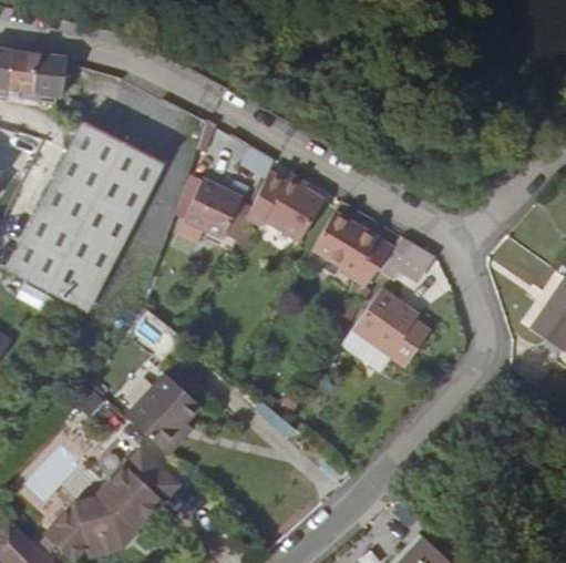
[(0,89),(7,90),(13,49),(0,45),(0,89)]
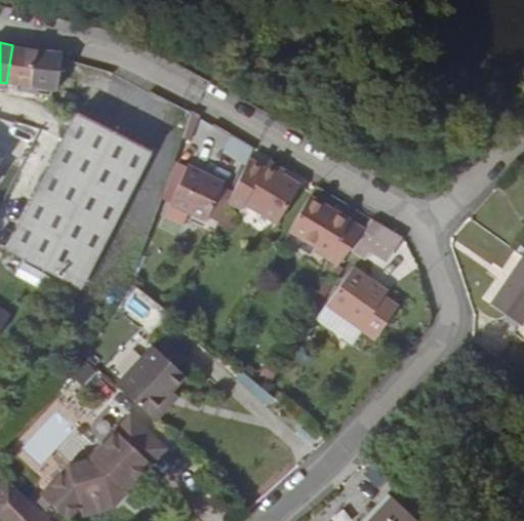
[(32,86),(37,48),(12,45),(6,83),(18,85),(32,86)]
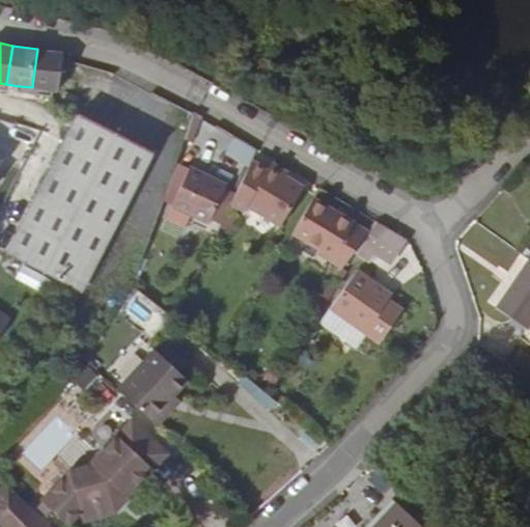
[(32,87),(57,91),(62,58),(62,53),(37,49),(32,87)]
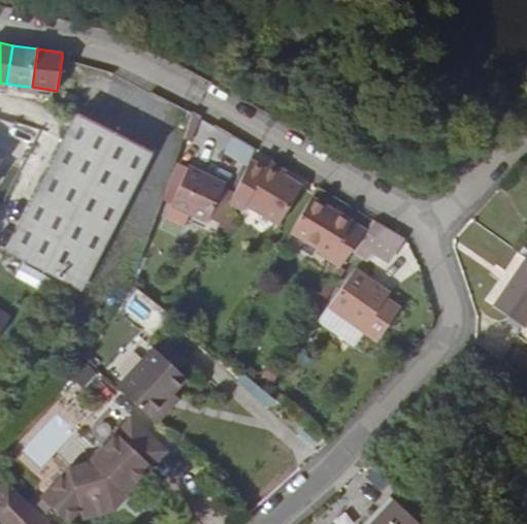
[(153,153),(77,113),(6,252),(81,292),(153,153)]
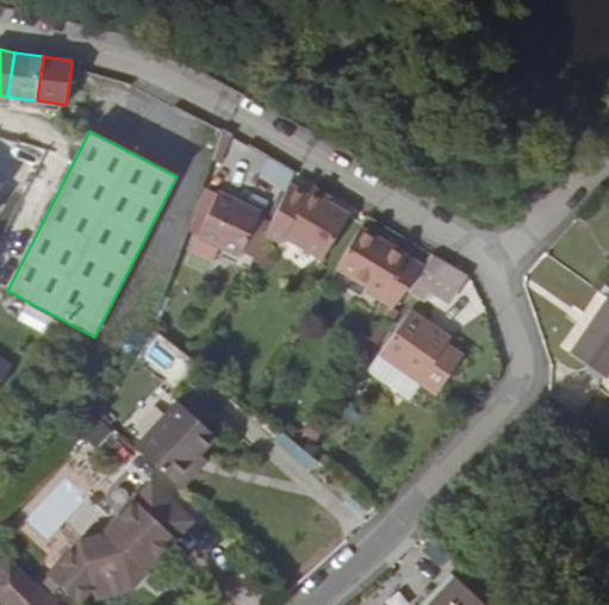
[(224,131),(212,160),(221,163),(230,135),(224,131)]
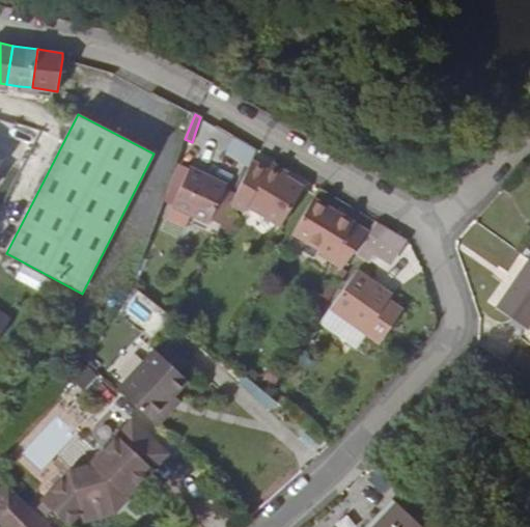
[(252,160),(257,149),(234,136),(225,151),(249,166),(252,160)]
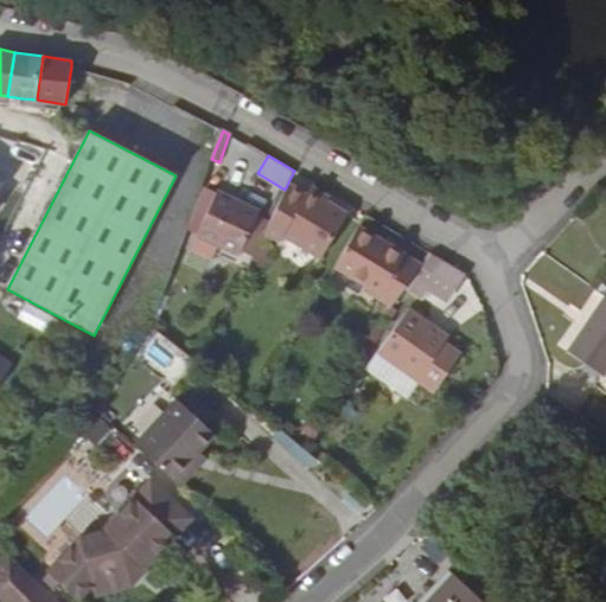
[(307,193),(288,183),(285,190),(270,222),(265,234),(279,242),(274,250),(311,273),(348,212),(329,202),(308,189),(307,193)]
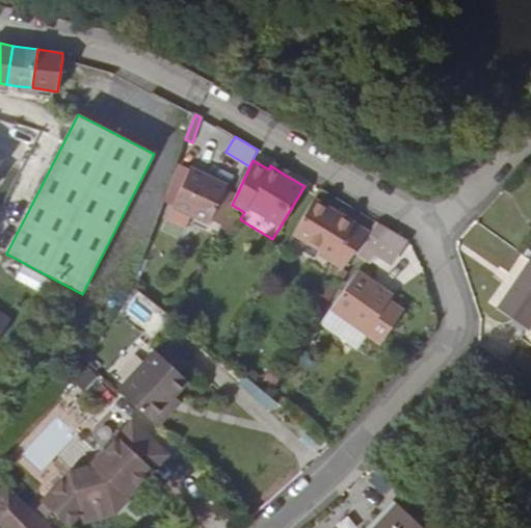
[(272,161),(270,165),(288,177),(291,173),(272,161)]
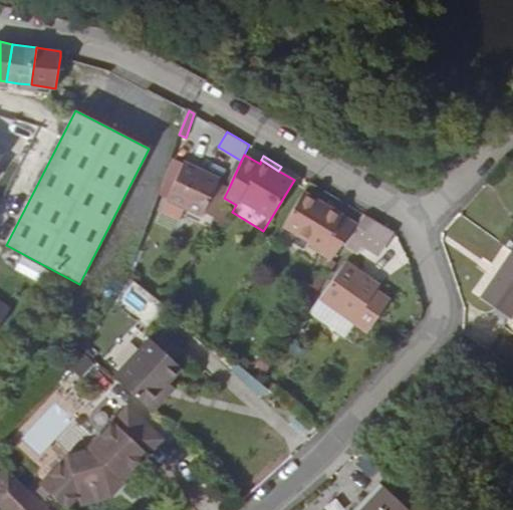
[(204,212),(214,218),(224,198),(229,188),(218,182),(220,178),(184,162),(166,199),(202,216),(204,212)]
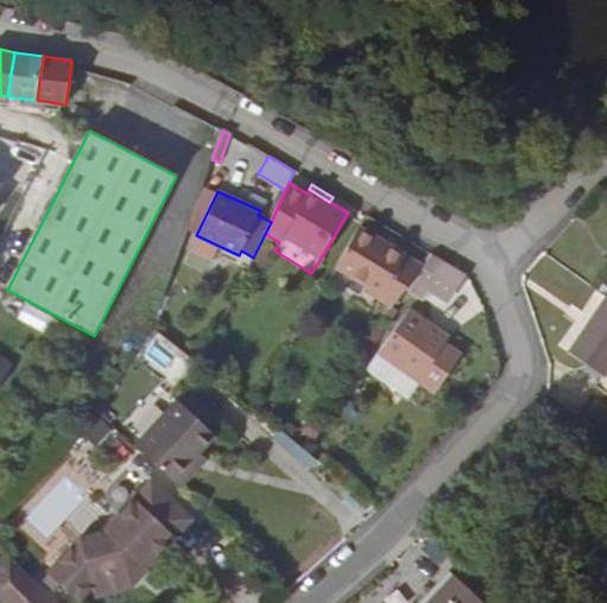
[(392,308),(405,287),(413,275),(396,265),(404,253),(359,226),(335,266),(365,285),(378,293),(375,298),(392,308)]
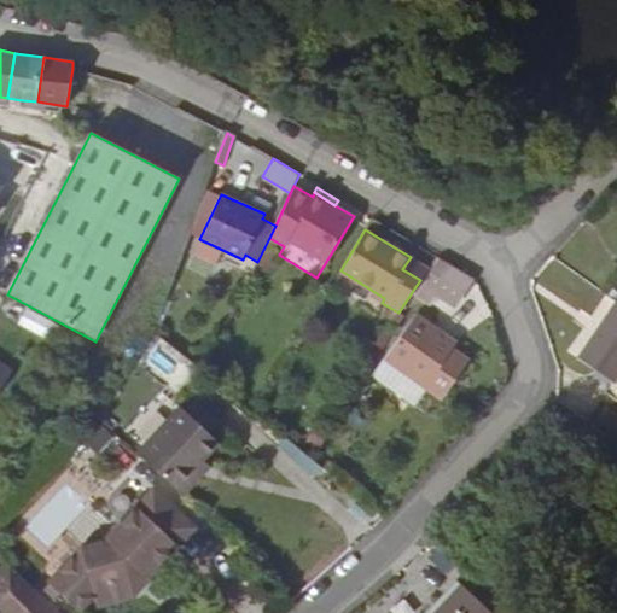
[(402,269),(420,280),(429,268),(411,257),(402,269)]
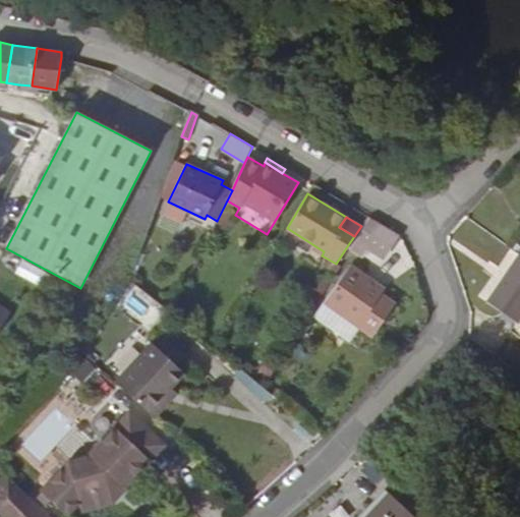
[(383,259),(398,234),(368,217),(361,226),(354,236),(347,246),(362,256),(367,248),(383,259)]
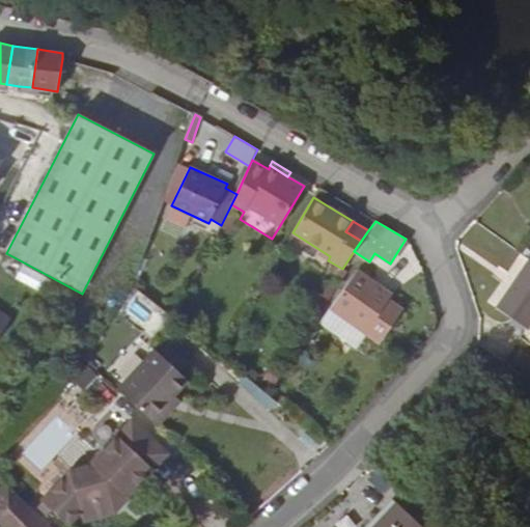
[(316,253),(328,260),(330,256),(318,249),(316,253)]
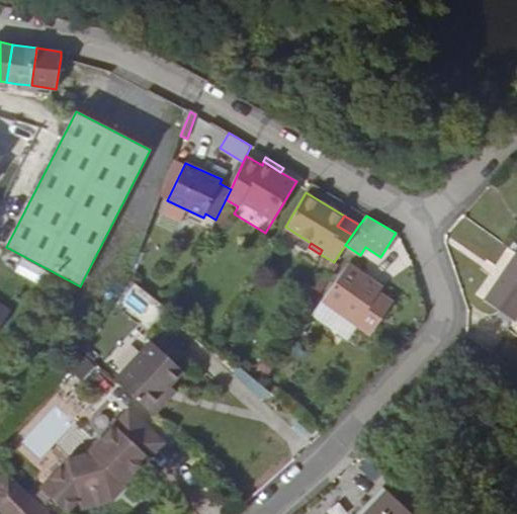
[(515,317),(516,315),(516,249),(485,295),(515,317)]
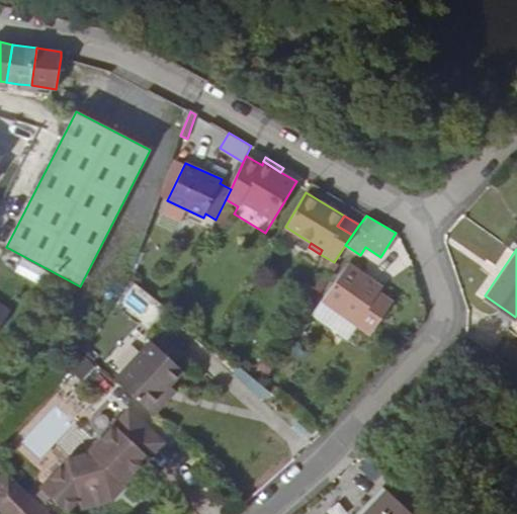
[(362,281),(366,275),(349,263),(322,301),(369,335),(393,302),(379,292),(362,281)]
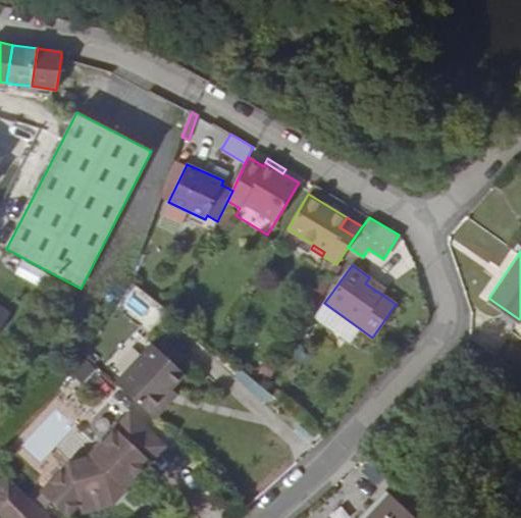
[(384,290),(369,277),(365,283),(382,295),(384,290)]
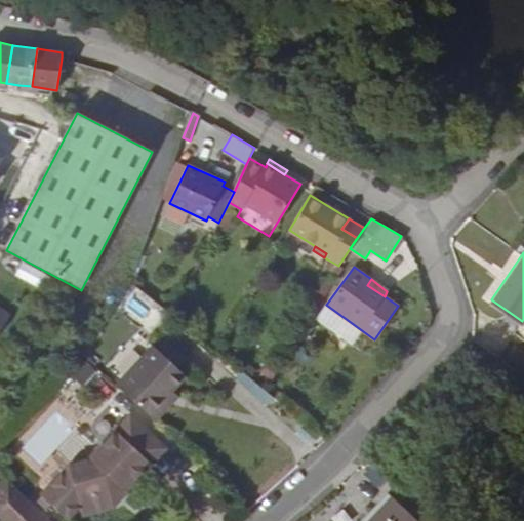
[(0,328),(9,315),(0,308),(0,328)]
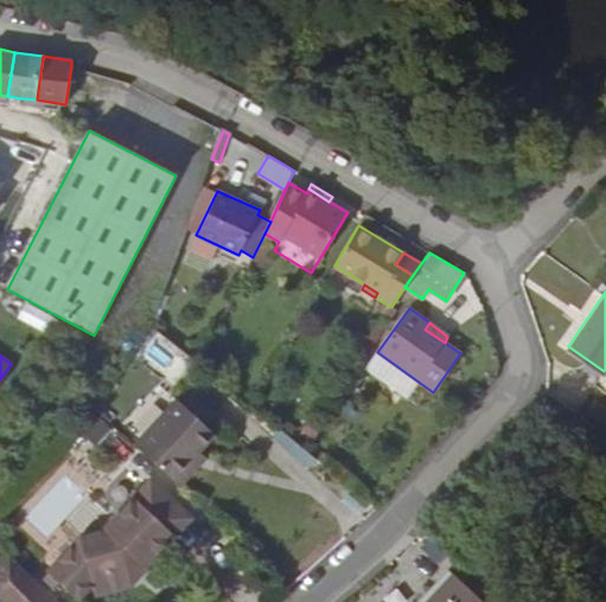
[(101,372),(114,382),(120,372),(107,364),(101,372)]
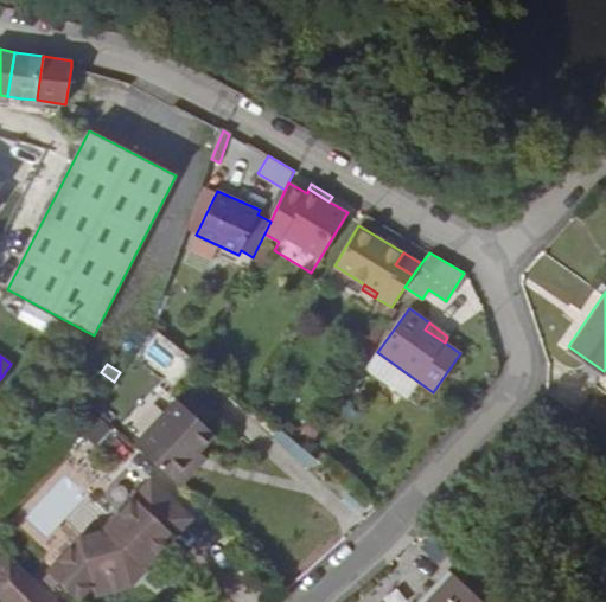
[(134,444),(179,487),(197,467),(191,460),(199,452),(216,435),(176,399),(134,444)]
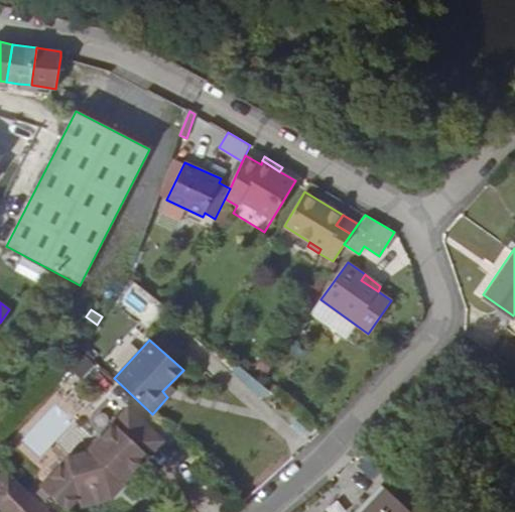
[(162,391),(167,397),(174,390),(169,384),(162,391)]
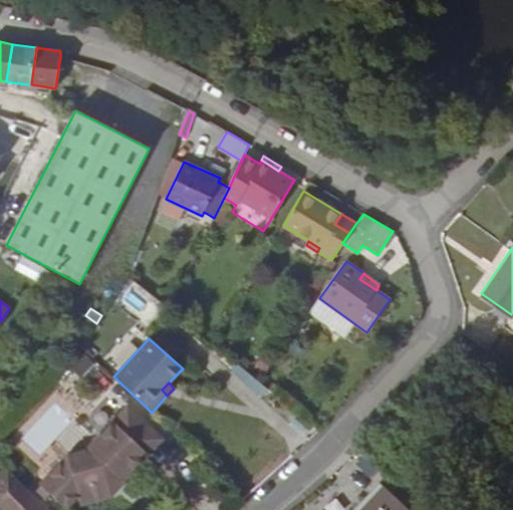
[(129,405),(114,419),(141,444),(143,460),(163,438),(129,405)]
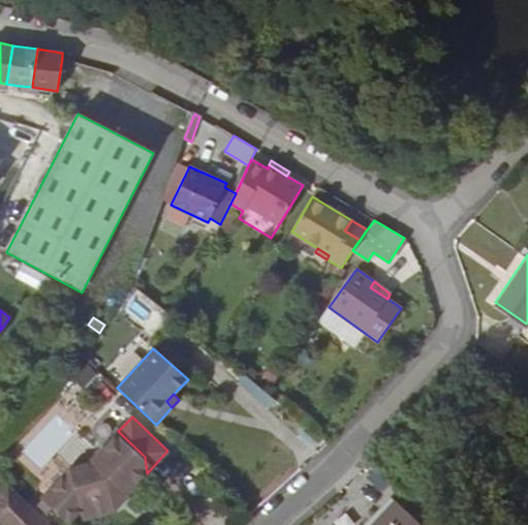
[(63,473),(106,514),(113,511),(111,501),(126,497),(147,473),(145,457),(118,431),(88,463),(69,468),(63,473)]
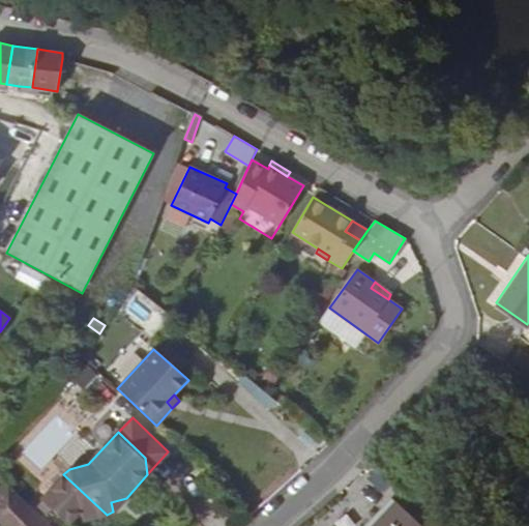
[(40,500),(67,525),(80,510),(83,520),(107,515),(63,474),(40,500)]
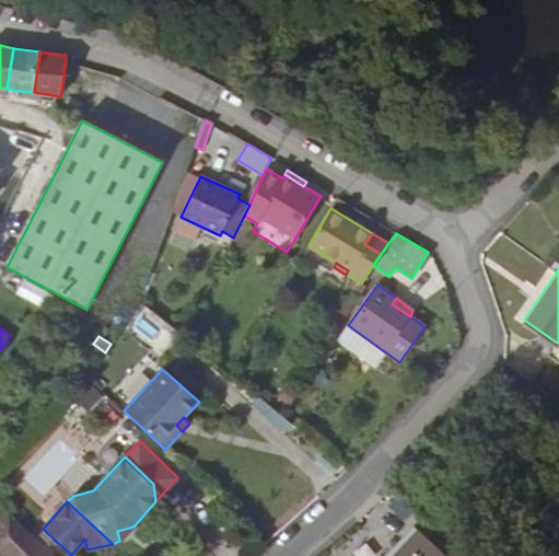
[(53,555),(9,511),(0,519),(0,553),(2,555),(53,555)]
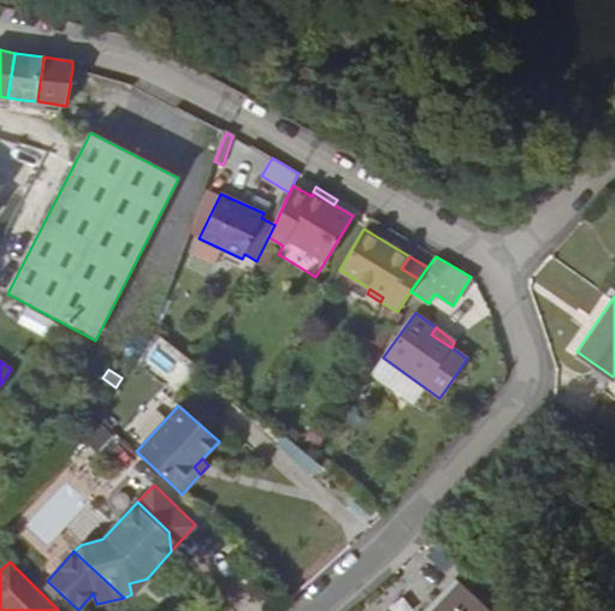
[(129,583),(131,594),(147,579),(129,583)]
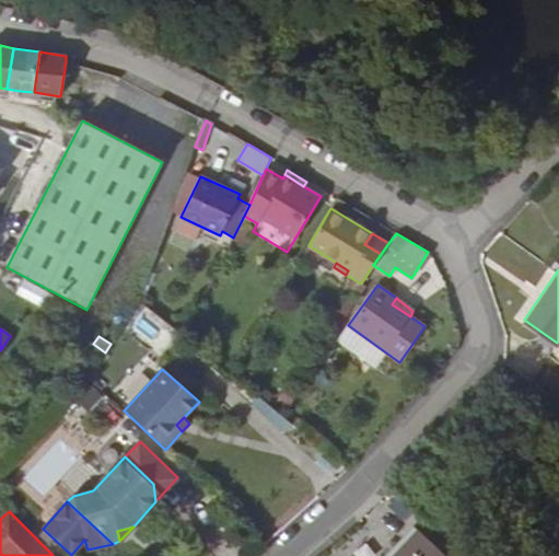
[(444,555),(414,526),(385,555),(444,555)]
